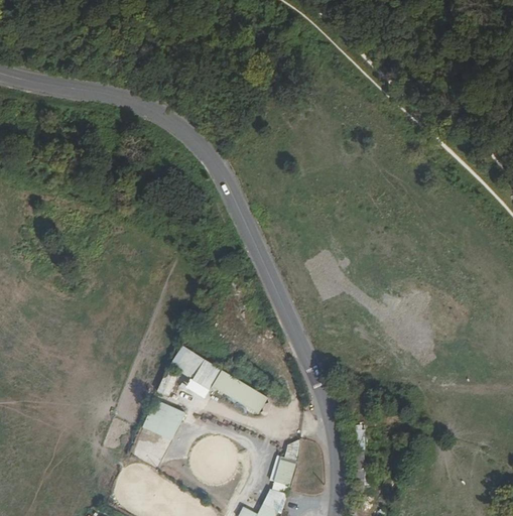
[(214,389),(225,373),(208,362),(196,381),(213,391),(214,389)]
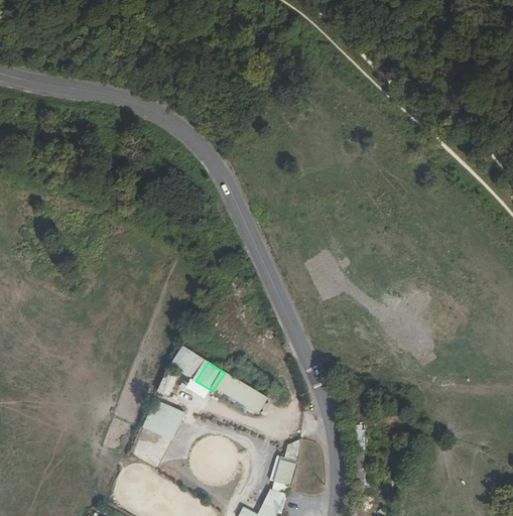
[(167,370),(157,392),(168,396),(175,380),(187,385),(189,380),(167,370)]
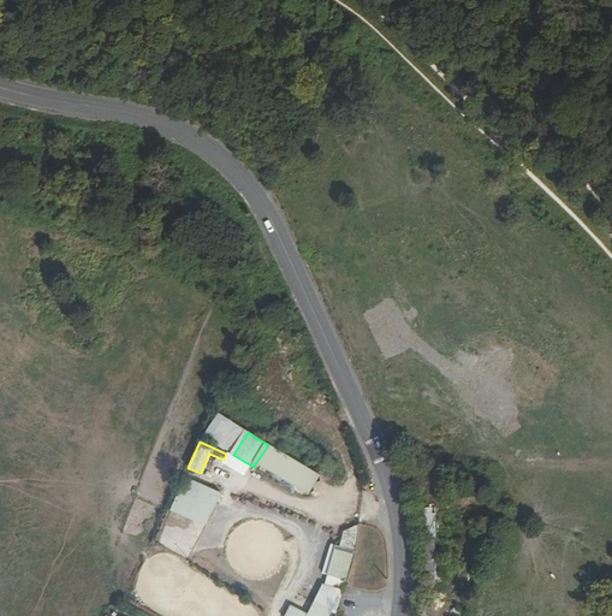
[(322,479),(268,445),(255,465),(310,498),(322,479)]
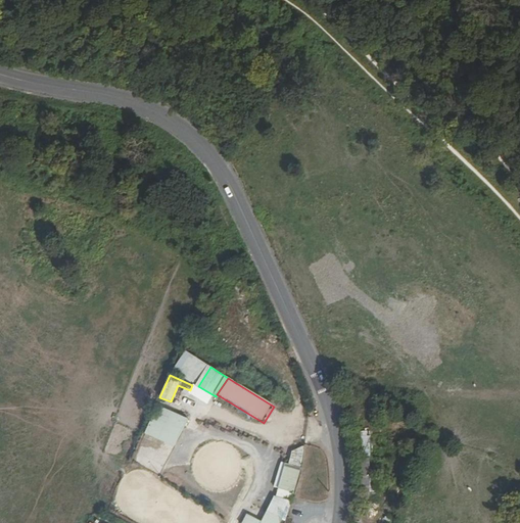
[(156,405),(144,433),(175,446),(188,417),(156,405)]
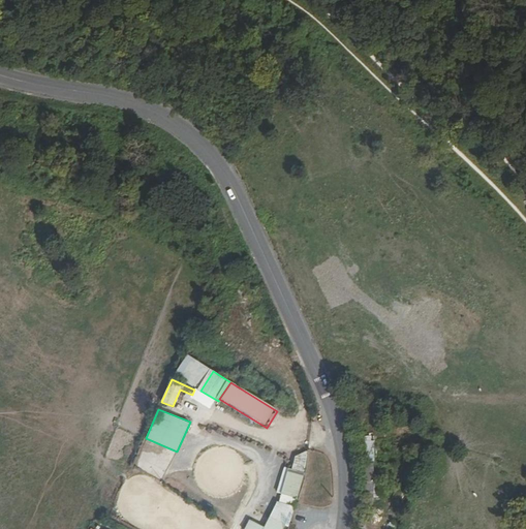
[(244,528),(282,528),(311,459),(297,454),(290,469),(284,466),(275,491),(279,493),(266,526),(249,519),(244,528)]
